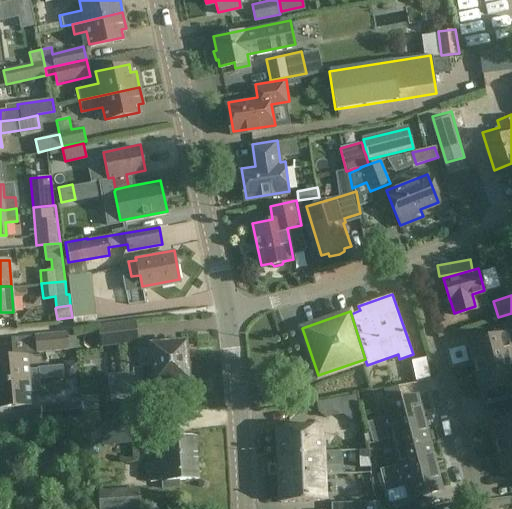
[(100,347),(137,344),(135,321),(98,325),(100,347)]
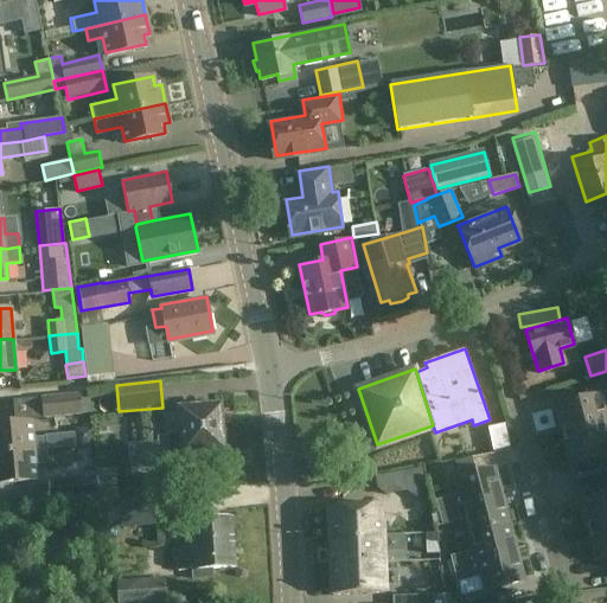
[(14,421),(82,414),(80,393),(12,401),(14,421)]
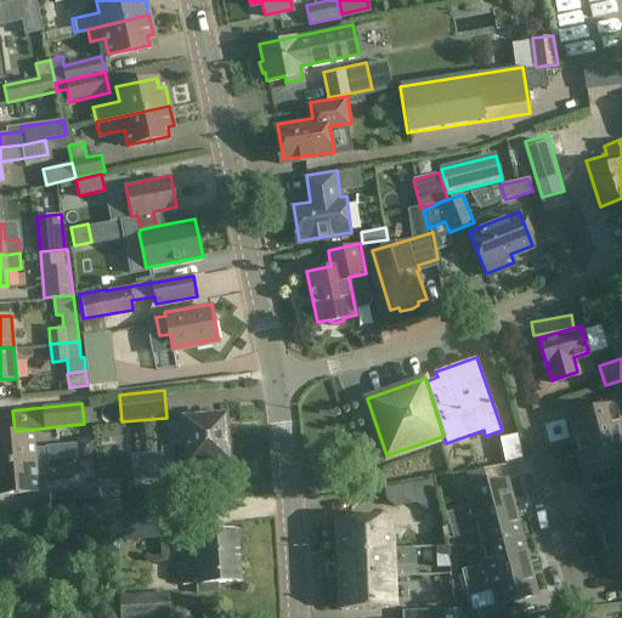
[(577,443),(621,431),(621,415),(617,418),(614,403),(570,414),(577,443)]
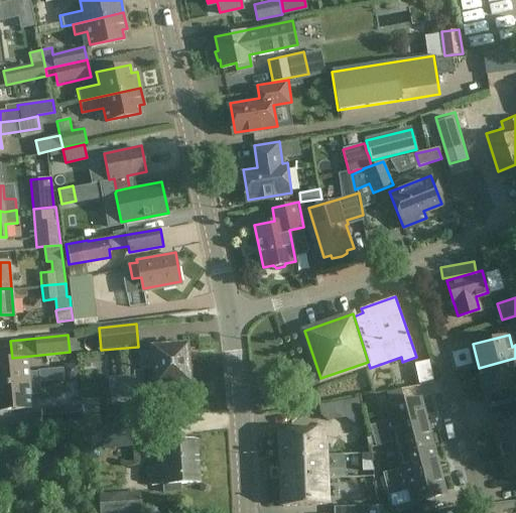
[(187,368),(185,343),(181,344),(181,341),(169,342),(169,345),(151,346),(153,369),(138,370),(138,373),(106,376),(107,397),(140,395),(140,388),(169,386),(169,384),(188,382),(187,377),(192,376),(191,368),(187,368)]
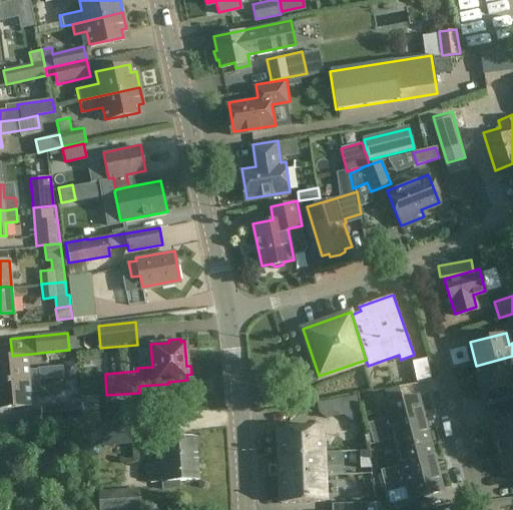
[(512,356),(476,366),(482,391),(512,382),(512,356)]
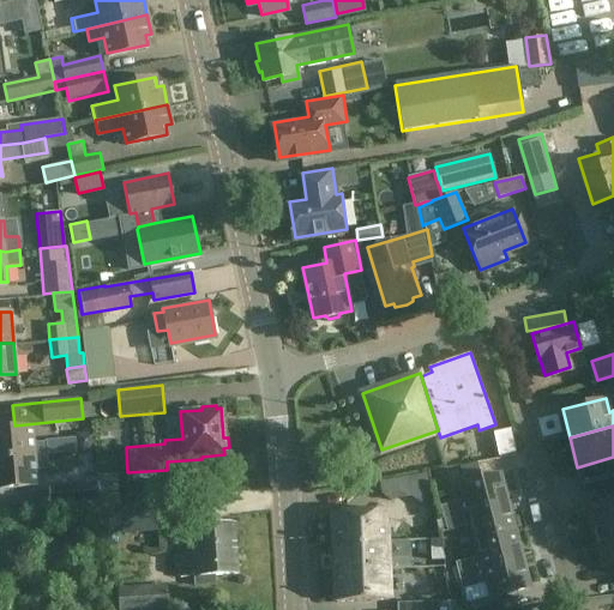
[(0,458),(47,454),(46,441),(31,444),(30,427),(0,429),(0,458)]
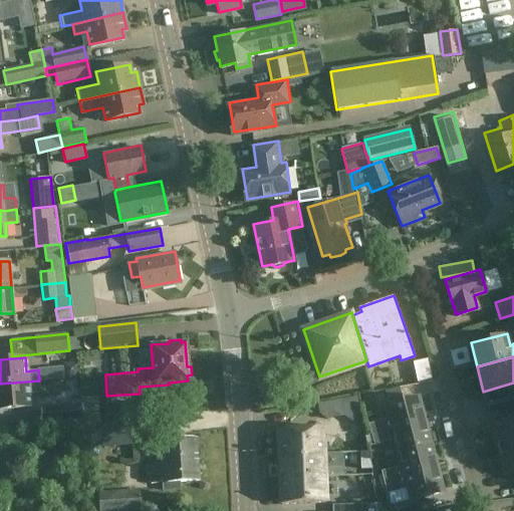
[(433,377),(428,357),(413,360),(418,380),(433,377)]
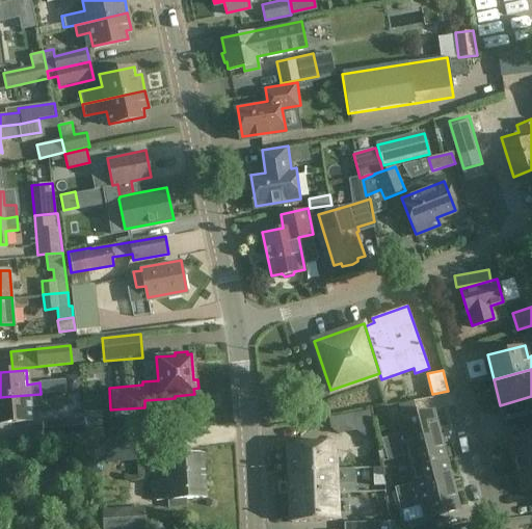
[(41,394),(0,397),(0,423),(32,420),(30,406),(42,405),(41,394)]
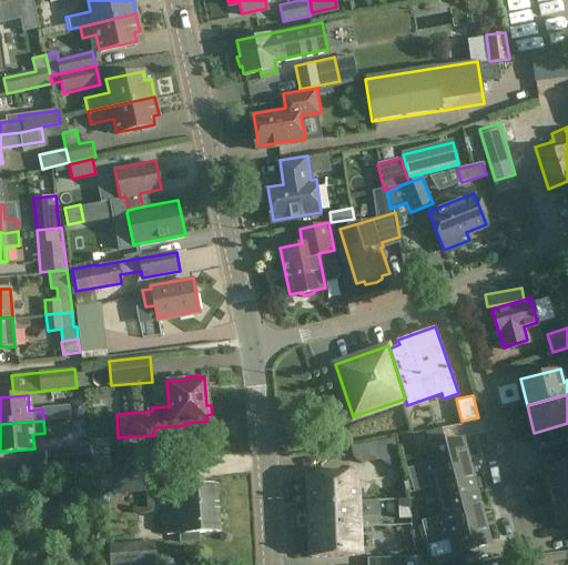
[(48,447),(84,446),(84,434),(47,436),(48,447)]
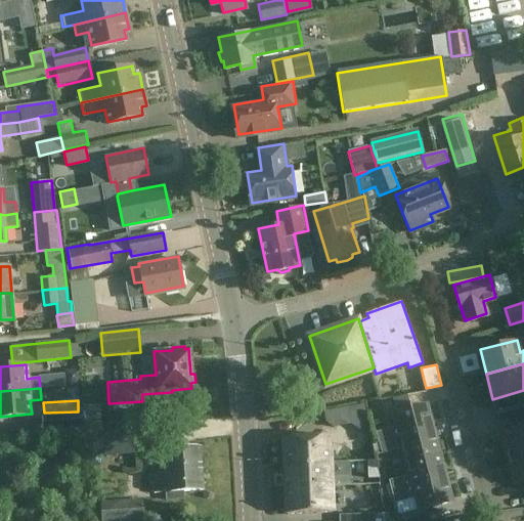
[(348,405),(351,423),(361,430),(367,419),(365,402),(348,405)]
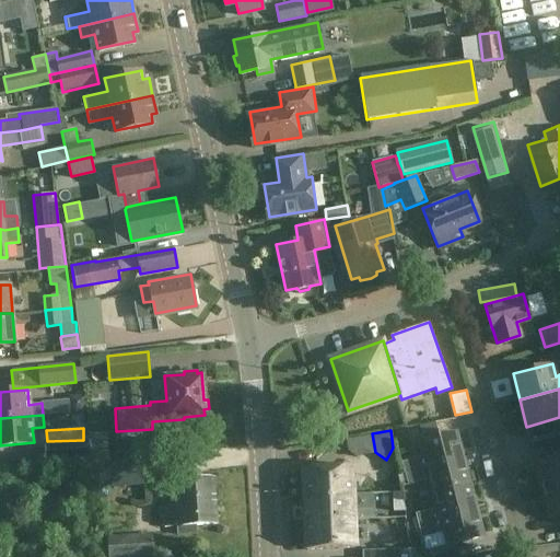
[(404,462),(407,472),(464,456),(456,430),(421,440),(424,456),(404,462)]
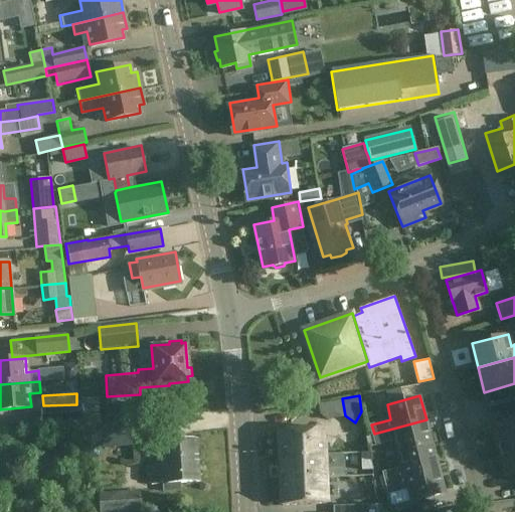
[(44,423),(83,419),(81,405),(43,409),(44,423)]
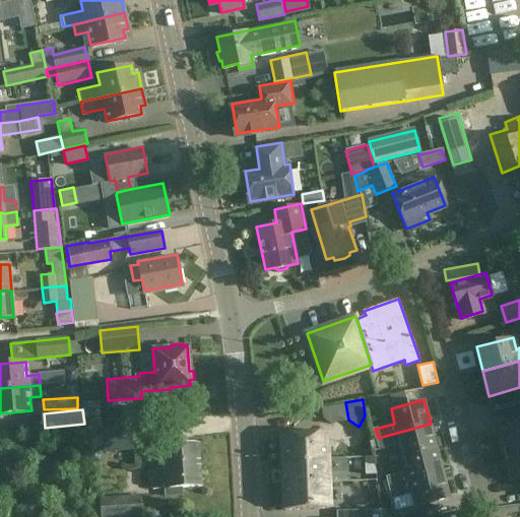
[(519,423),(498,429),(504,453),(519,449),(519,423)]
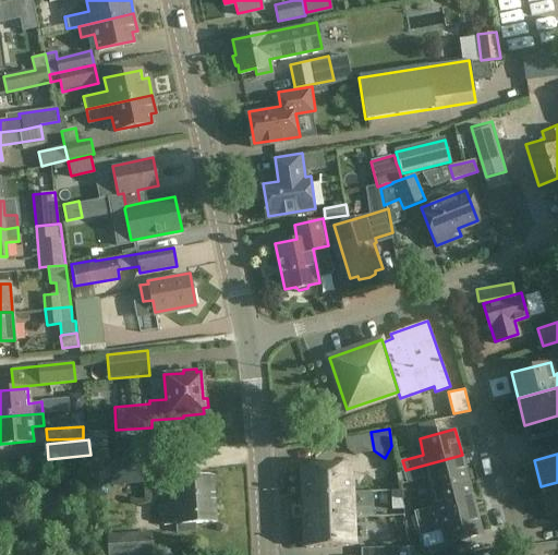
[(408,480),(428,474),(433,490),(469,481),(462,455),(405,470),(408,480)]
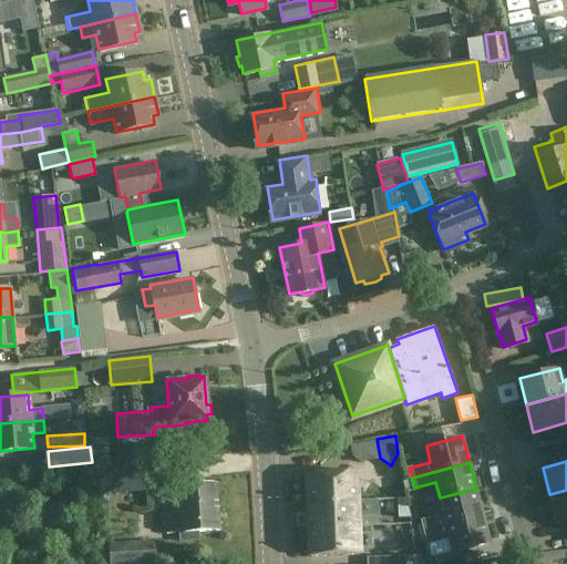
[(308,473),(309,502),(358,500),(357,471),(308,473)]
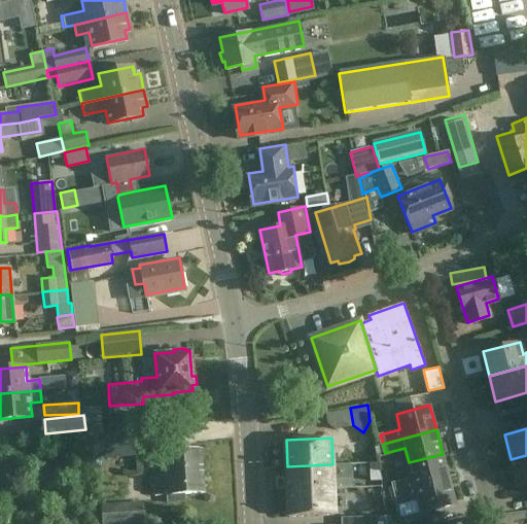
[(112,454),(135,453),(134,442),(112,443),(112,454)]
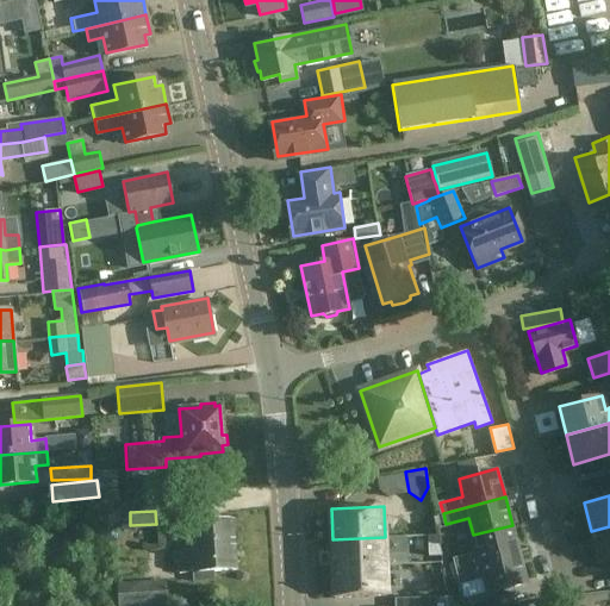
[(215,580),(215,569),(236,568),(234,520),(190,523),(192,551),(176,553),(178,570),(193,569),(193,581),(215,580)]
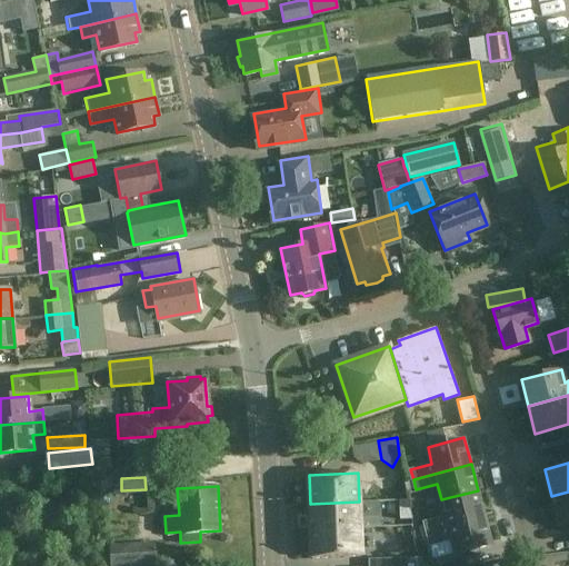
[(441,499),(446,515),(435,518),(436,520),(425,524),(427,532),(485,517),(478,490),(441,499)]
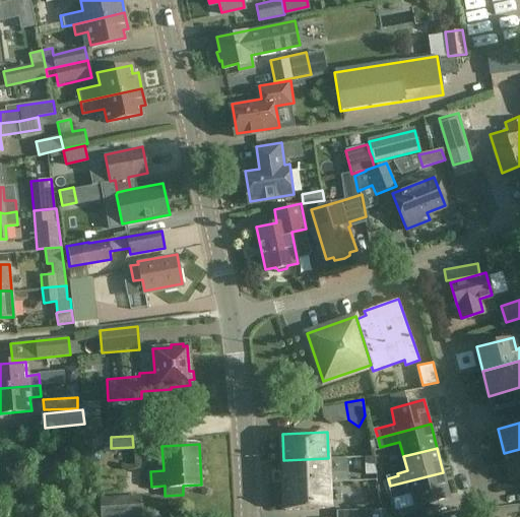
[(519,449),(504,453),(511,478),(519,475),(519,449)]
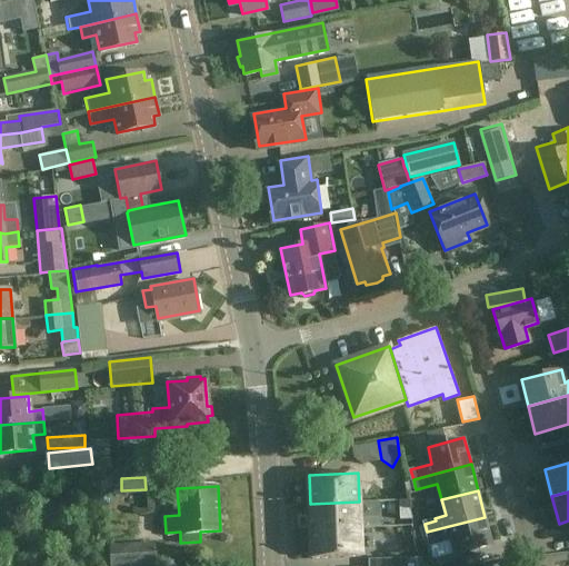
[(398,516),(411,516),(406,496),(397,496),(398,516)]
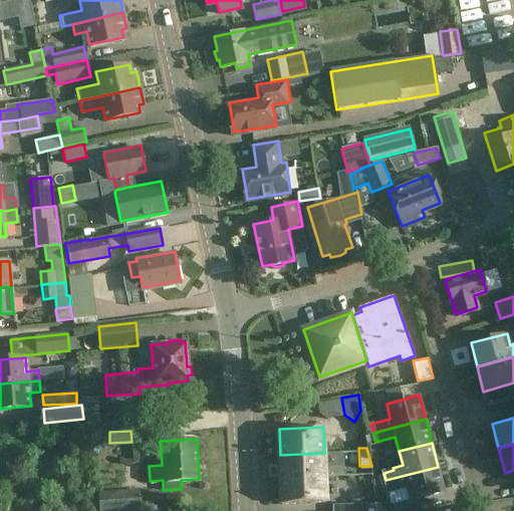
[(280,455),(281,476),(325,475),(343,474),(342,465),(324,465),(324,453),(280,455)]
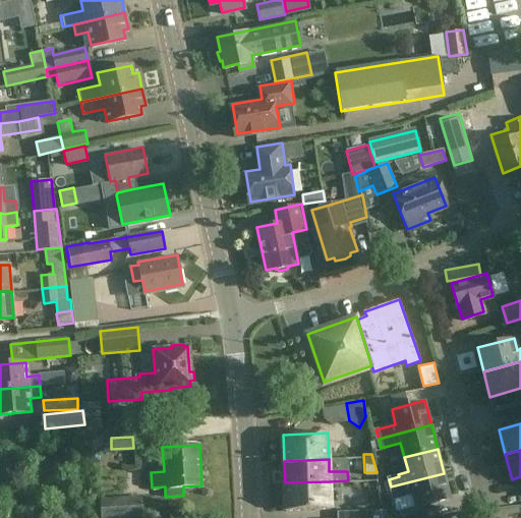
[(416,506),(450,497),(444,473),(391,486),(393,497),(413,492),(416,506)]
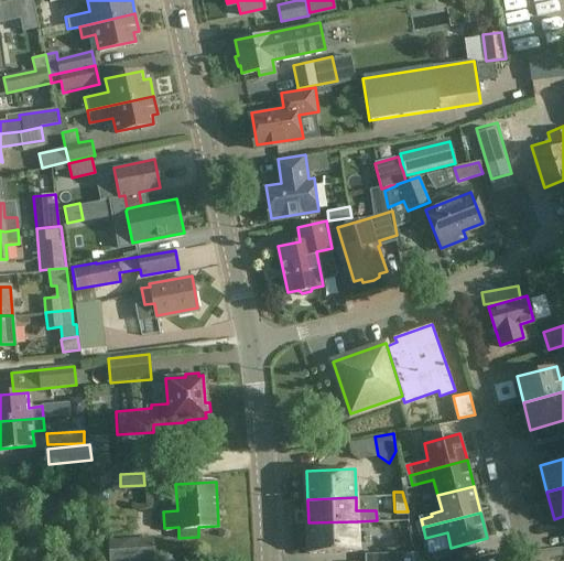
[(310,552),(358,550),(357,521),(308,522),(310,552)]
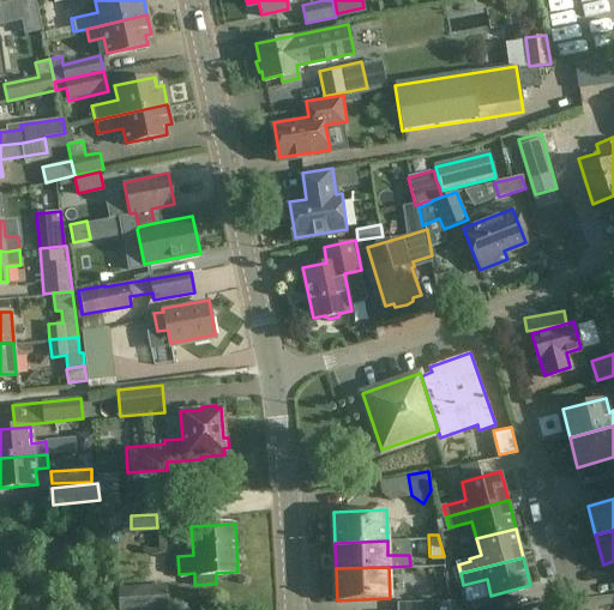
[(167,609),(167,584),(118,586),(118,609),(167,609)]
